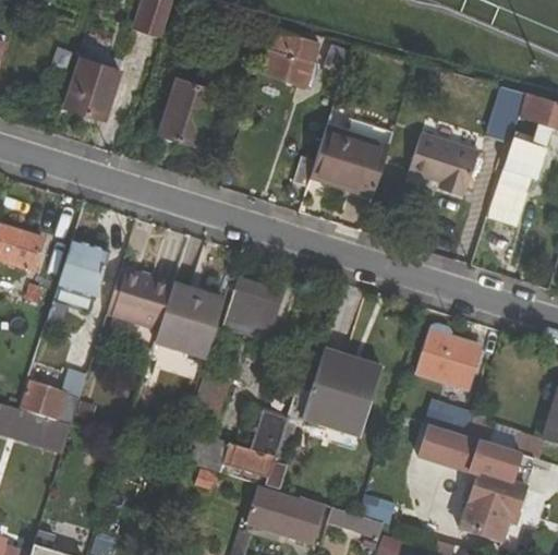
[(145,34),(155,0),(141,0),(132,29),(145,34)]
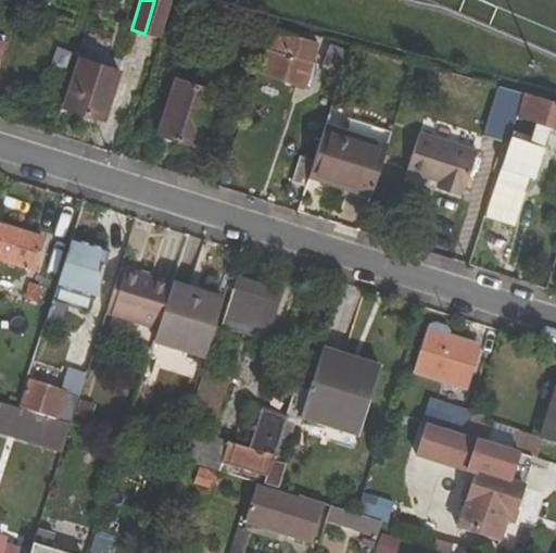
[(272,26),(260,70),(306,83),(318,39),(272,26)]
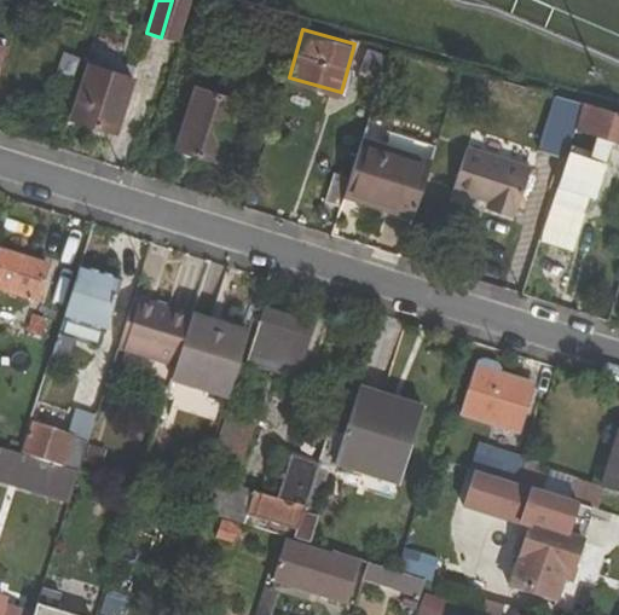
[(386,51),(368,46),(359,69),(379,75),(386,51)]
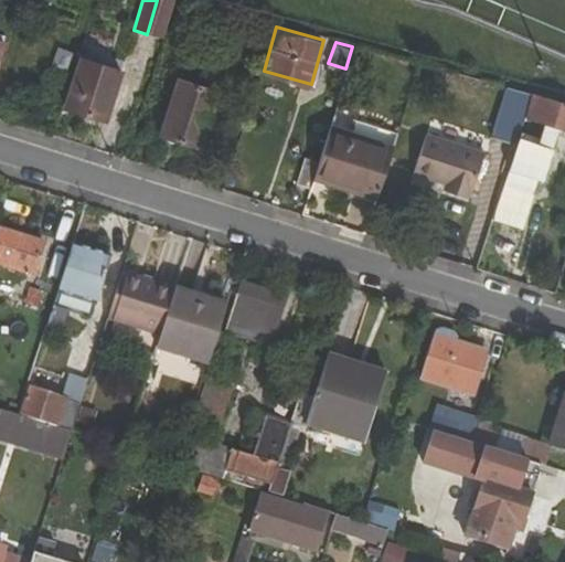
[(106,117),(112,119),(127,70),(83,55),(80,66),(119,80),(106,117)]
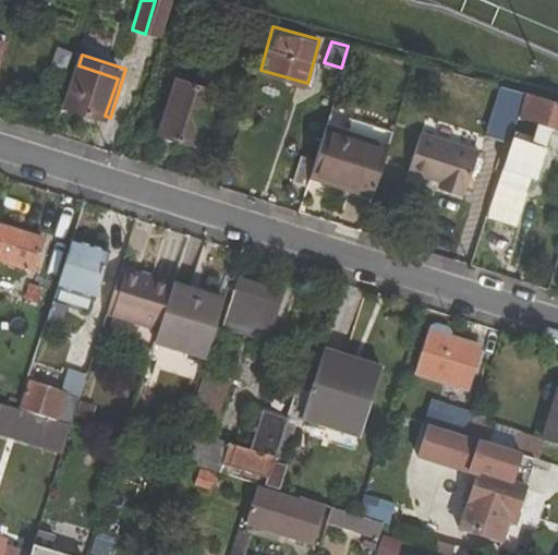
[(79,65),(67,103),(105,116),(118,79),(79,65)]
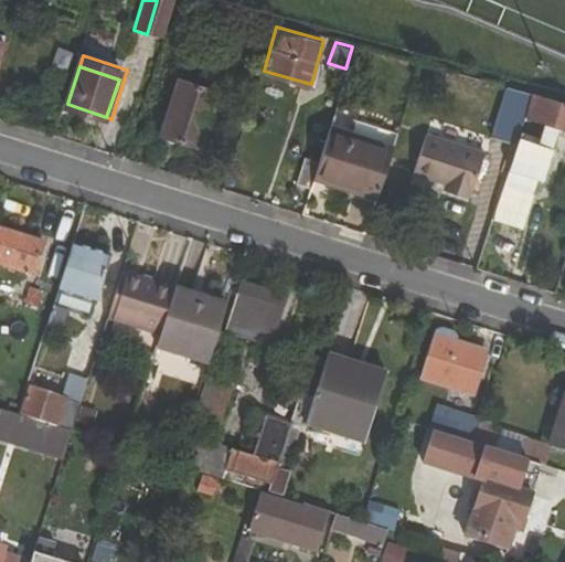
[(201,146),(220,91),(179,77),(160,133),(201,146)]
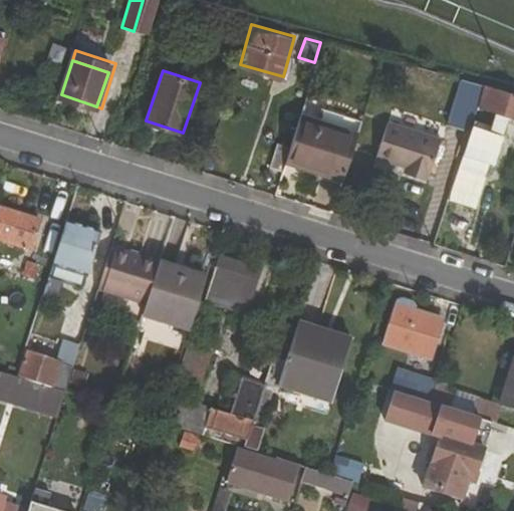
[(477,103),(484,81),(460,75),(447,121),(469,129),(477,103)]
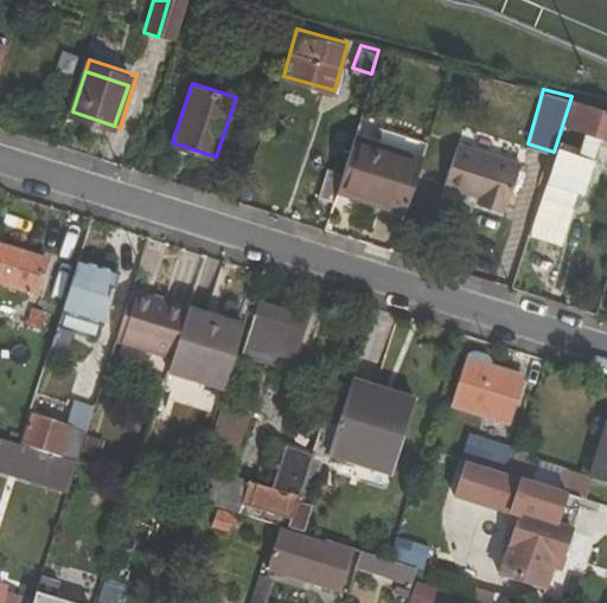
[(606,104),(572,96),(563,122),(606,133),(606,104)]
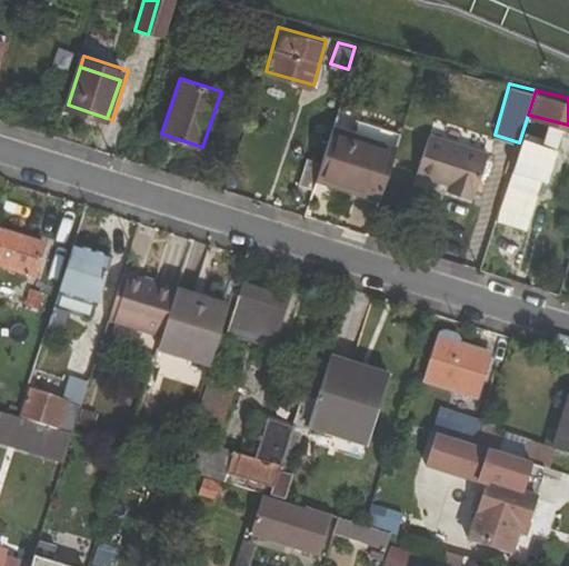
[(317,175),(380,196),(396,148),(332,128),(317,175)]
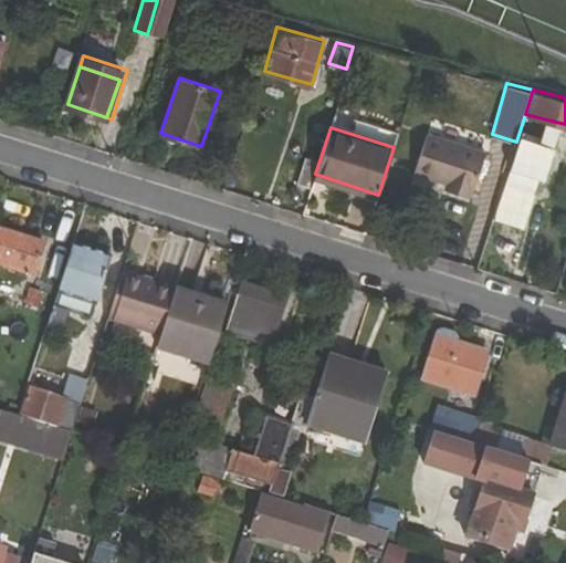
[(446,181),(472,190),(485,148),(428,131),(415,171),(446,181)]
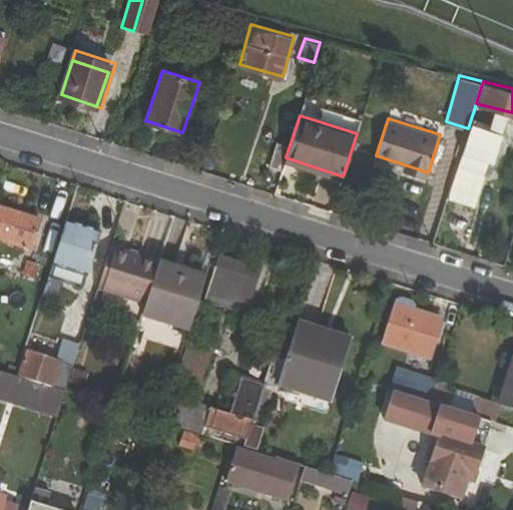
[(483,162),(460,155),(447,195),(471,203),(483,162)]
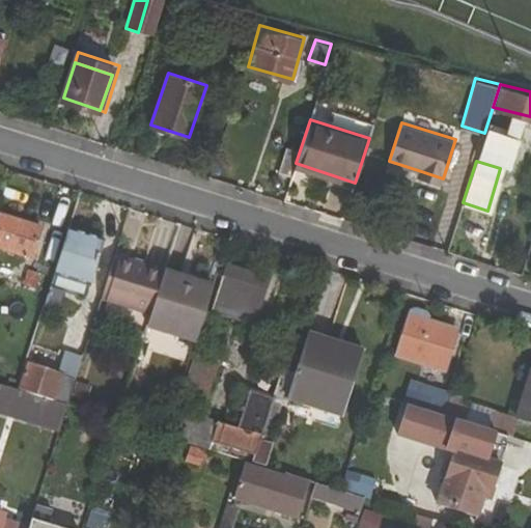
[(416,176),(441,184),(443,178),(418,170),(416,176)]
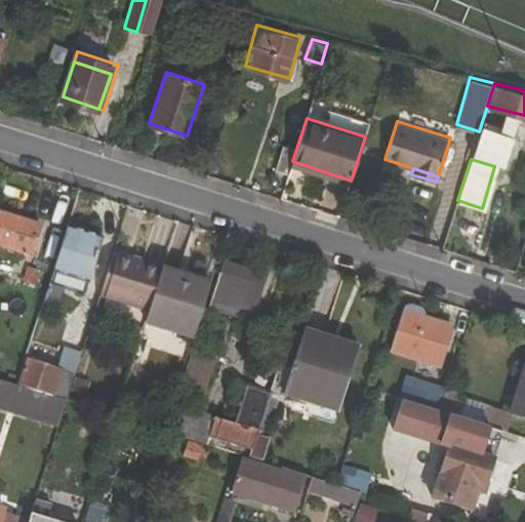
[(0,242),(33,252),(42,222),(0,209),(0,242)]
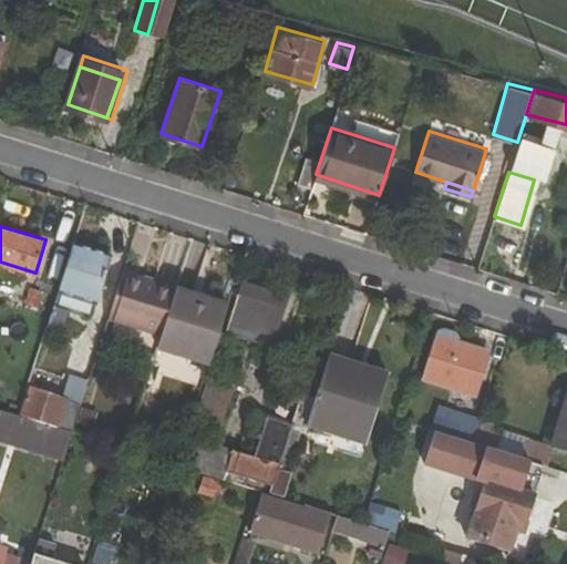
[(111,257),(72,245),(57,294),(95,307),(111,257)]
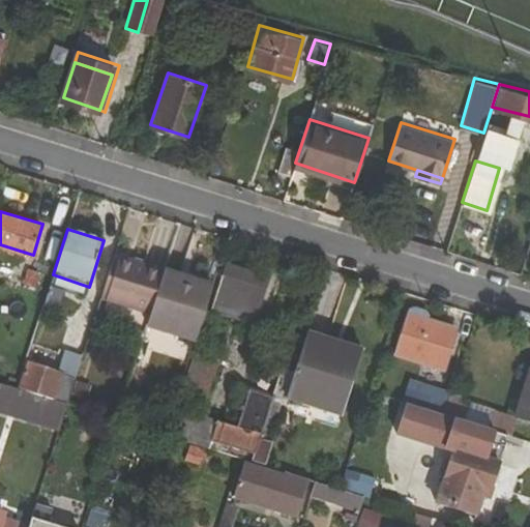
[(114,256),(100,299),(107,301),(120,258),(114,256)]
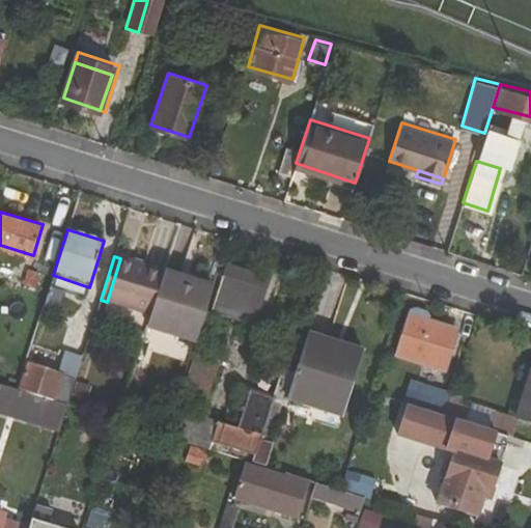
[(107,302),(150,315),(164,272),(120,258),(107,302)]
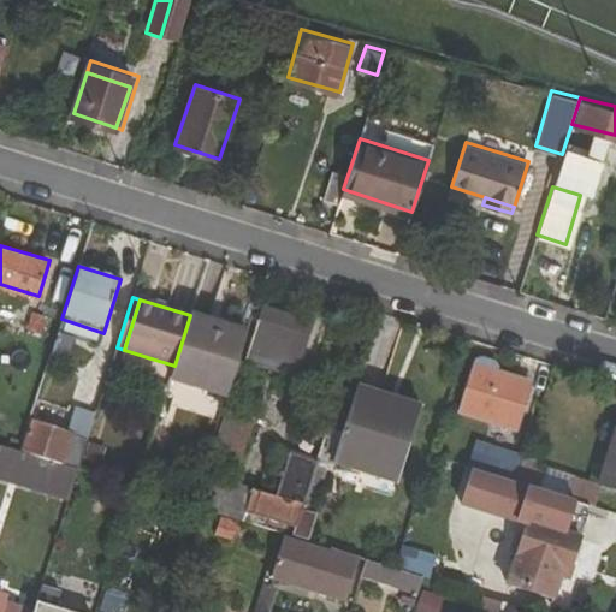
[(265,304),(248,357),(296,372),(313,320),(265,304)]
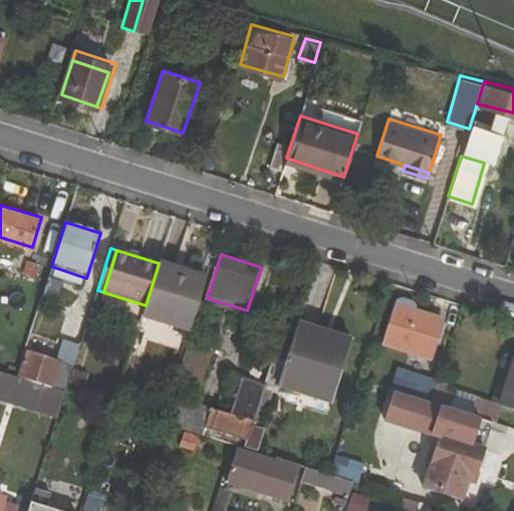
[(0,256),(0,271),(7,274),(11,261),(0,256)]
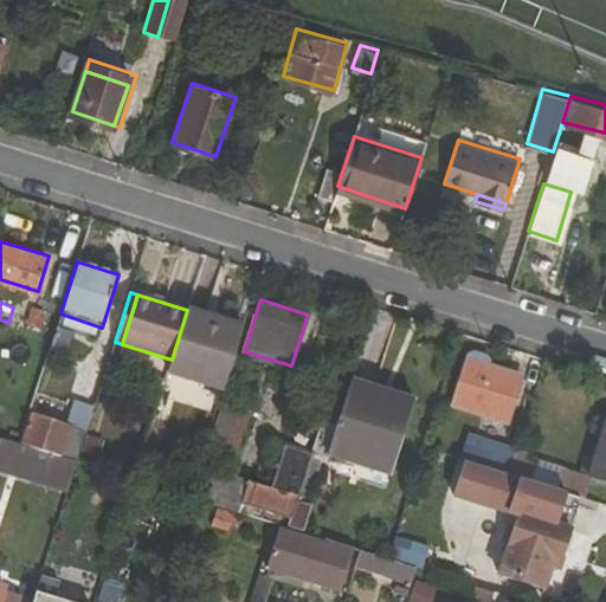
[(51,347),(66,353),(73,329),(58,324),(51,347)]
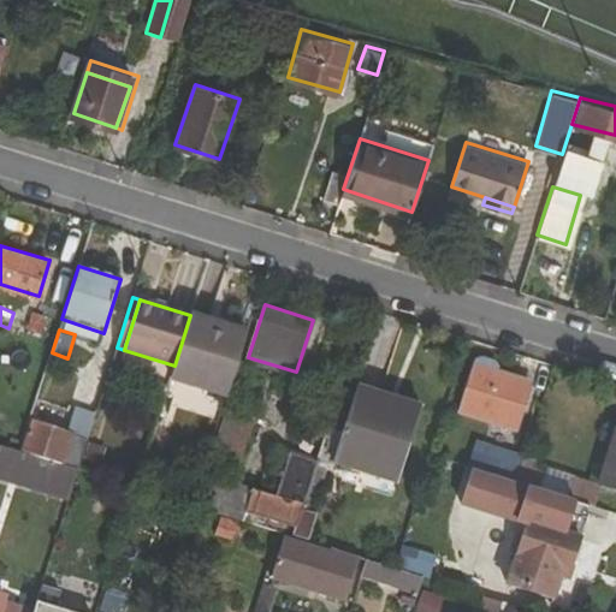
[(474,366),(461,408),(519,425),(532,385),(499,374),(501,366),(480,360),(478,366),(474,366)]
